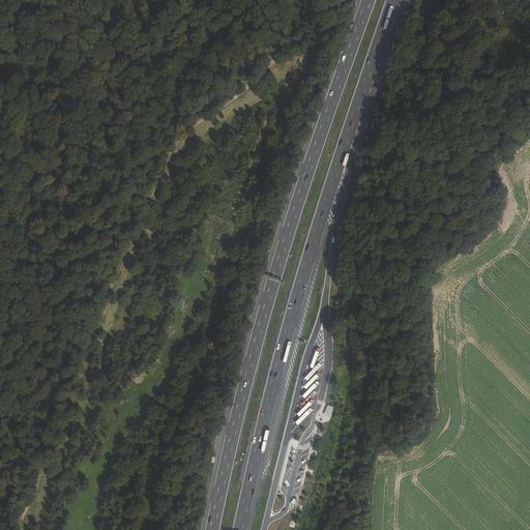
[(310,377),(318,370),(315,366),(307,374),(310,377)]
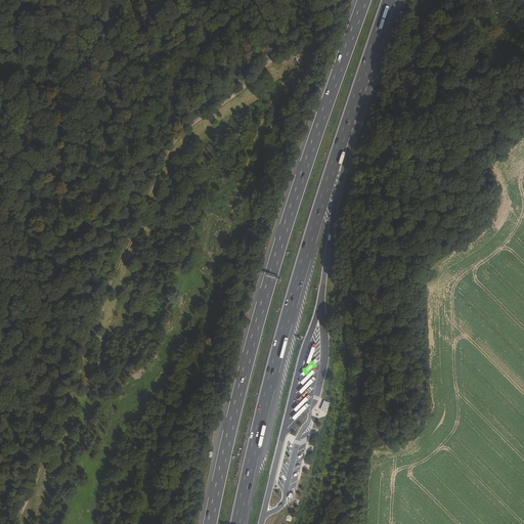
[(298,383),(301,385),(316,372),(313,368),(298,383)]
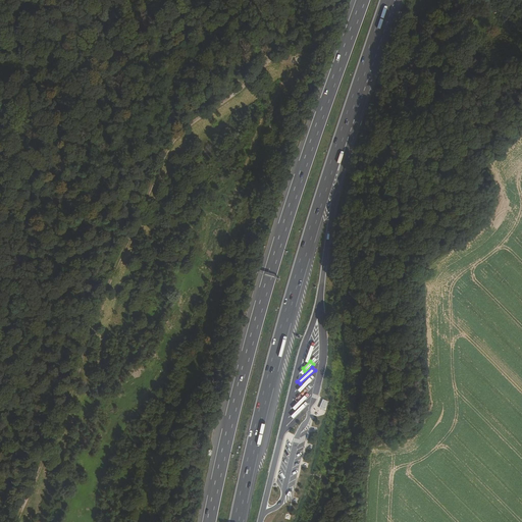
[(309,376),(296,390),(298,394),(312,378),(309,376)]
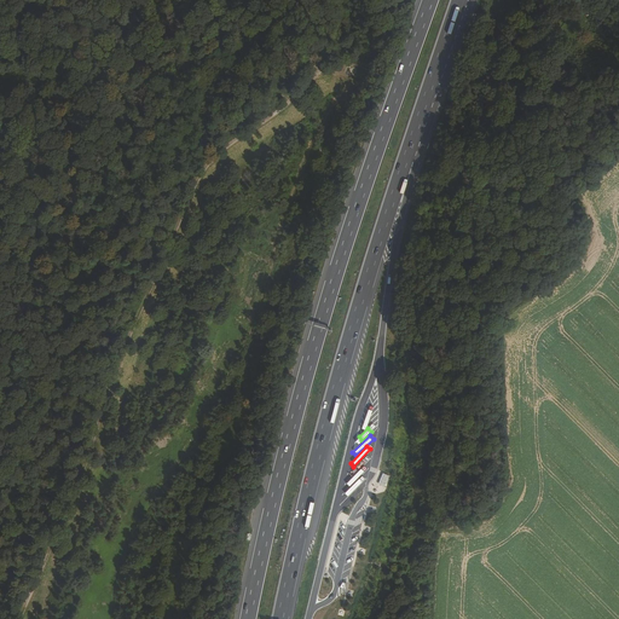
[(363,458),(348,474),(352,478),(346,484),(350,487),(342,495),(346,498),(363,480),(359,476),(366,469),(363,466),(366,461),(363,458)]
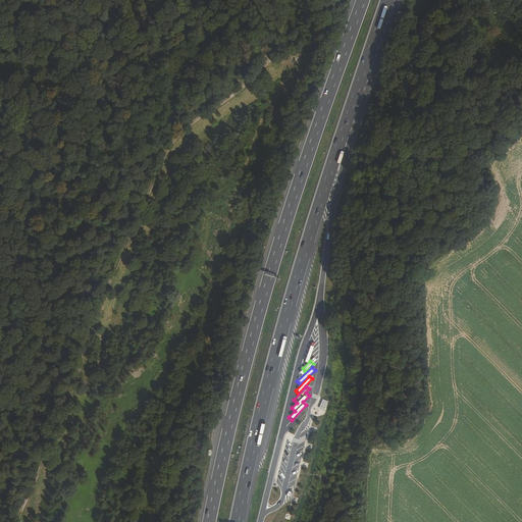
[(329,403),(323,401),(320,411),(325,413),(329,403)]
